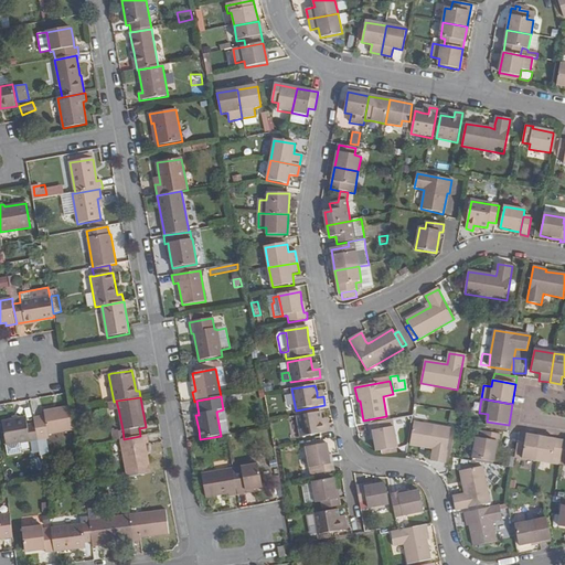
[(118,408),(116,401),(114,402),(107,403),(108,411),(118,408)]
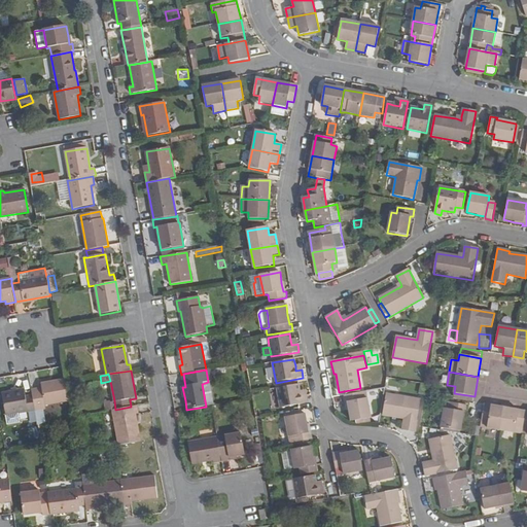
[(41,389),(32,391),(33,396),(35,411),(43,410),(45,410),(44,406),(70,401),(66,382),(66,380),(40,384),(41,389)]
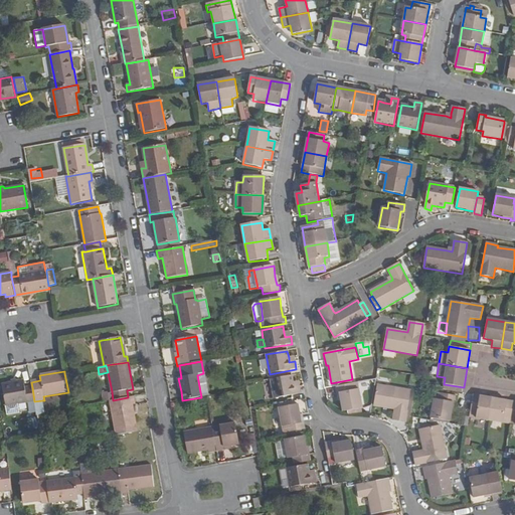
[(274,398),(301,393),(300,386),(294,387),(293,382),(292,376),(271,380),(274,398)]
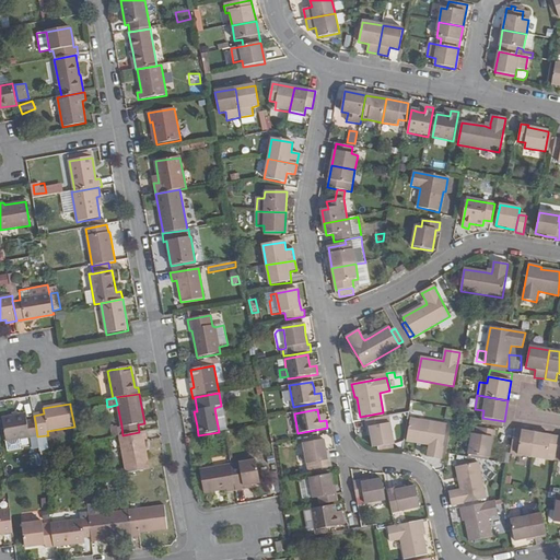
[(6,440),(6,442),(30,438),(37,436),(35,421),(27,422),(25,415),(2,418),(2,420),(6,440)]
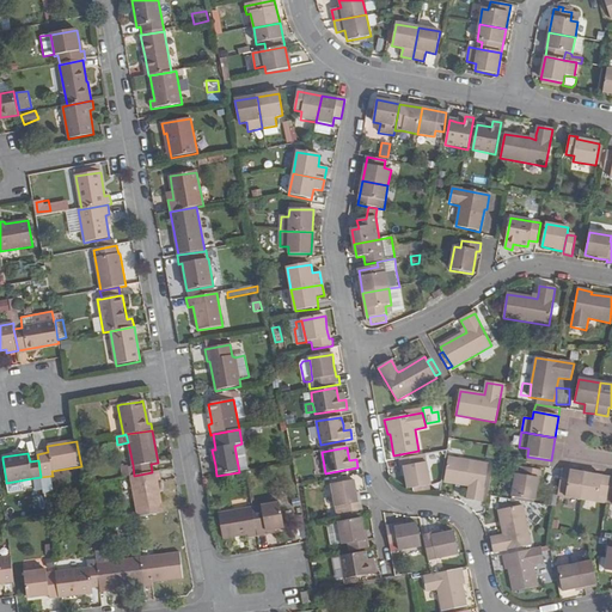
[(401,469),(404,467),(405,476),(408,490),(430,485),(427,463),(421,464),(420,456),(399,460),(401,469)]
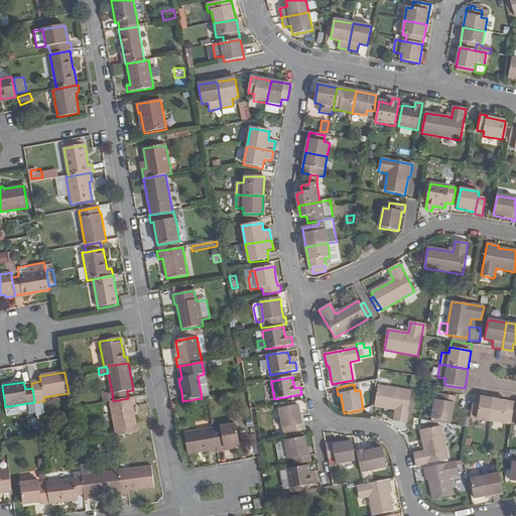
[(465,388),(444,385),(443,390),(464,393),(465,388)]
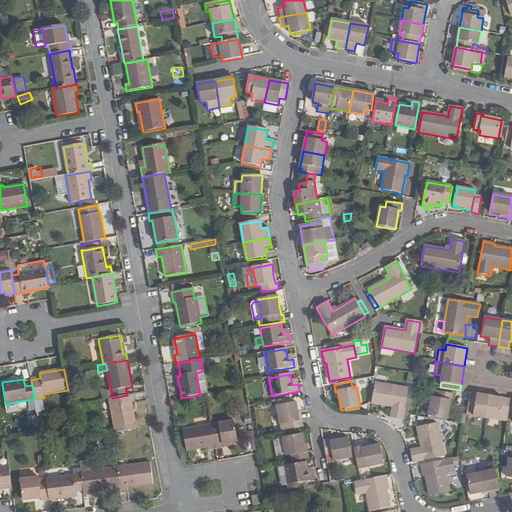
[(403,420),(408,389),(375,383),(372,404),(392,407),(391,418),(403,420)]
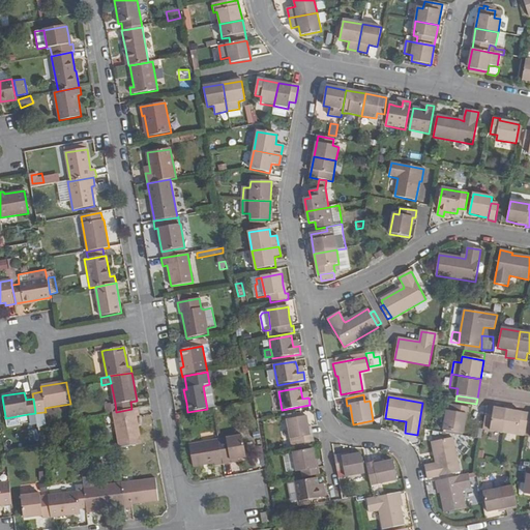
[(113,412),(116,412),(115,403),(110,404),(110,403),(106,404),(108,413),(113,412)]
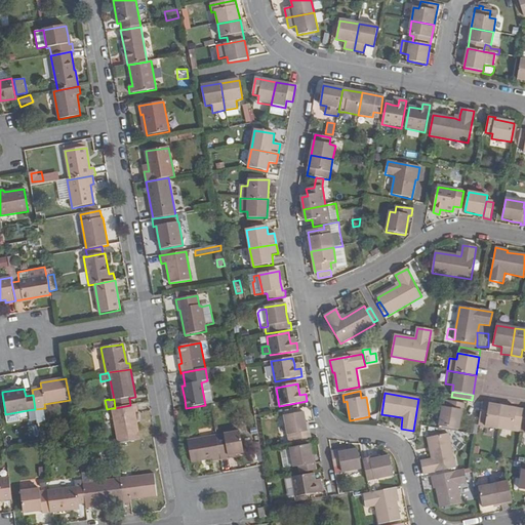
[(439,427),(458,430),(460,419),(461,410),(465,410),(466,404),(449,401),(448,408),(442,407),(439,427)]
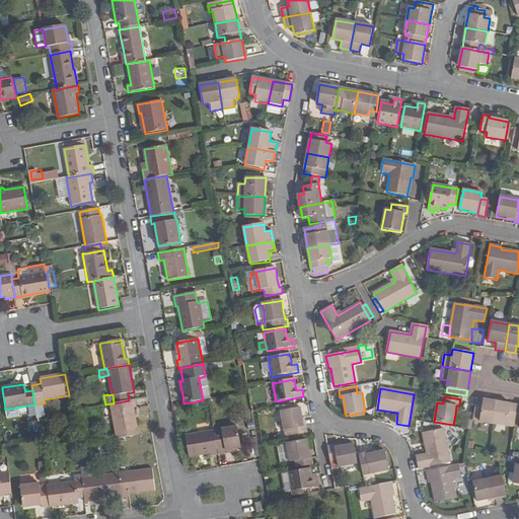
[(497,401),(476,397),(474,415),(480,416),(479,422),(493,424),(497,401)]
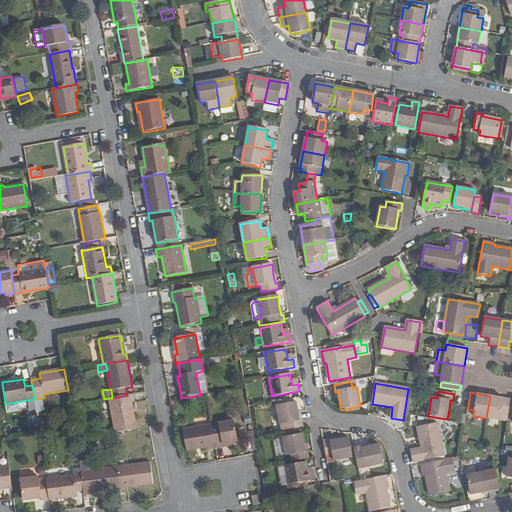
[(112,398),(109,398),(115,433),(137,429),(132,403),(134,403),(133,394),(127,395),(112,398)]
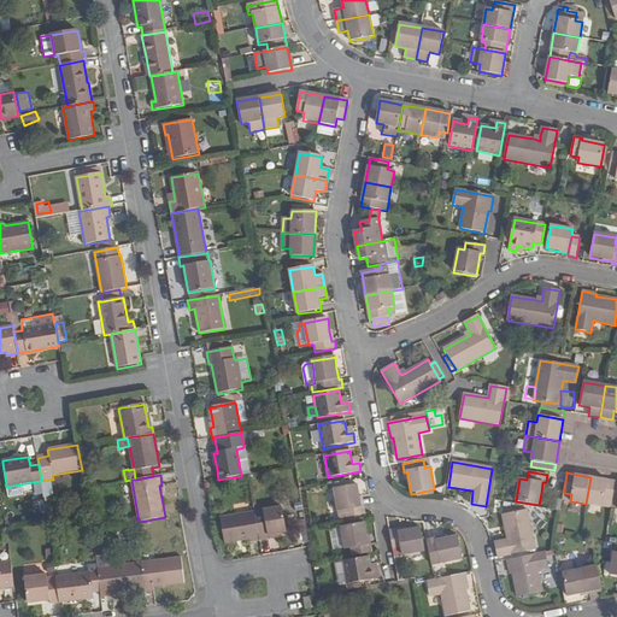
[(616,481),(591,477),(586,504),(603,506),(604,499),(612,500),(616,481)]
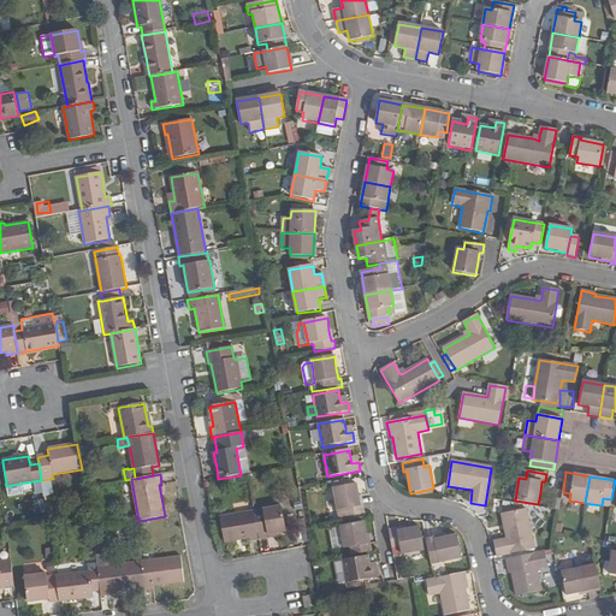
[(51,479),(41,480),(43,492),(43,496),(53,495),(51,479)]
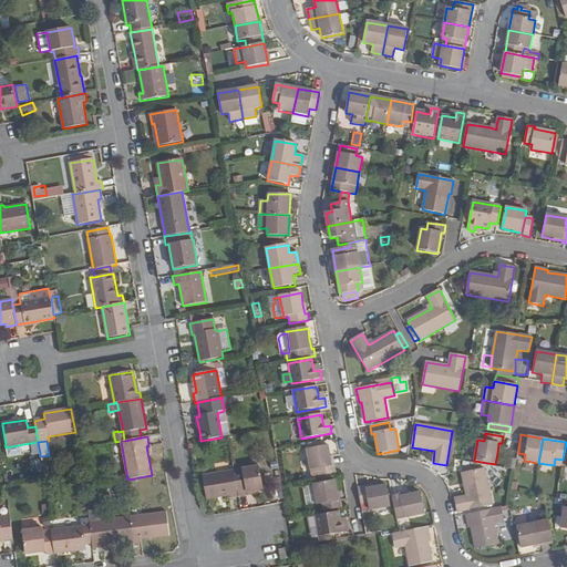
[(38,442),(30,443),(31,454),(40,453),(38,442)]
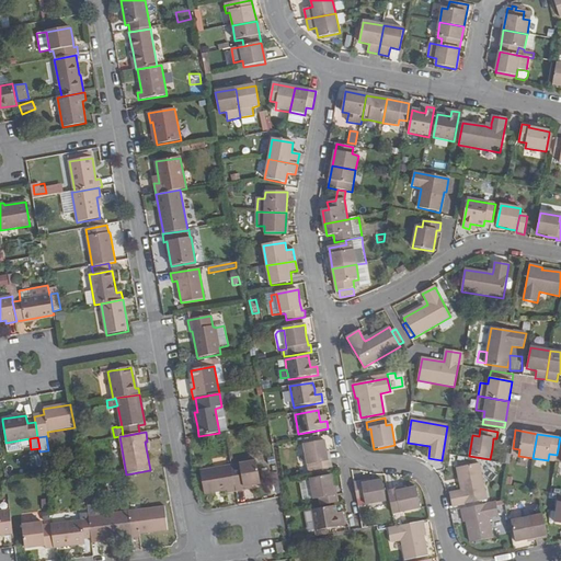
[(315,472),(333,468),(332,461),(329,462),(328,454),(325,441),(304,444),(307,466),(312,465),(315,472)]
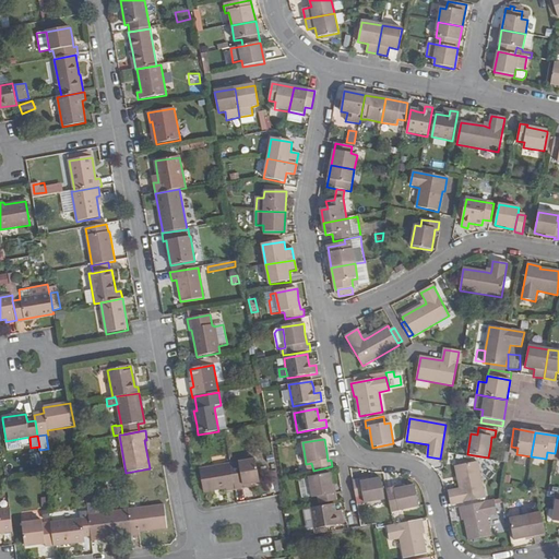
[(230,464),(233,474),(236,490),(242,488),(242,486),(252,485),(260,483),(256,460),(238,463),(230,464)]
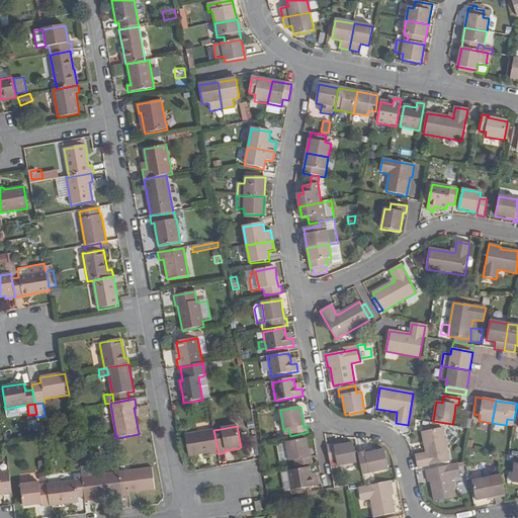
[(422,432),(426,453),(415,455),(418,468),(449,461),(442,428),(422,432)]
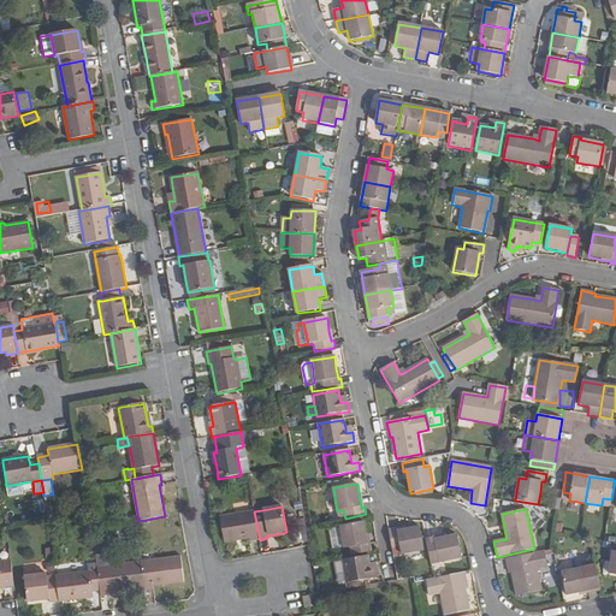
[(249,539),(249,543),(260,540),(256,522),(254,511),(220,517),(225,543),(249,539)]
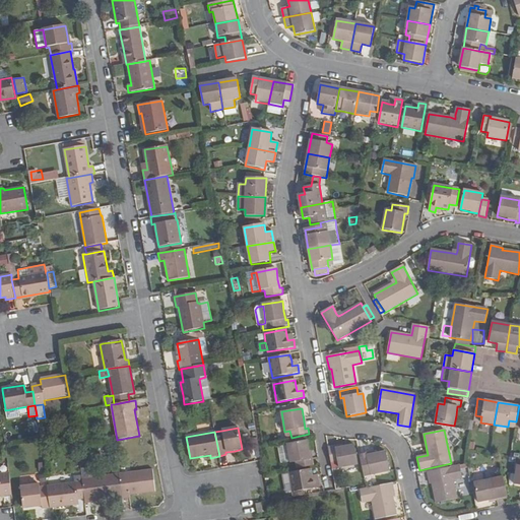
[(290,464),(296,463),(298,471),(311,469),(315,468),(313,460),(311,460),(309,451),(307,441),(286,445),(290,464)]
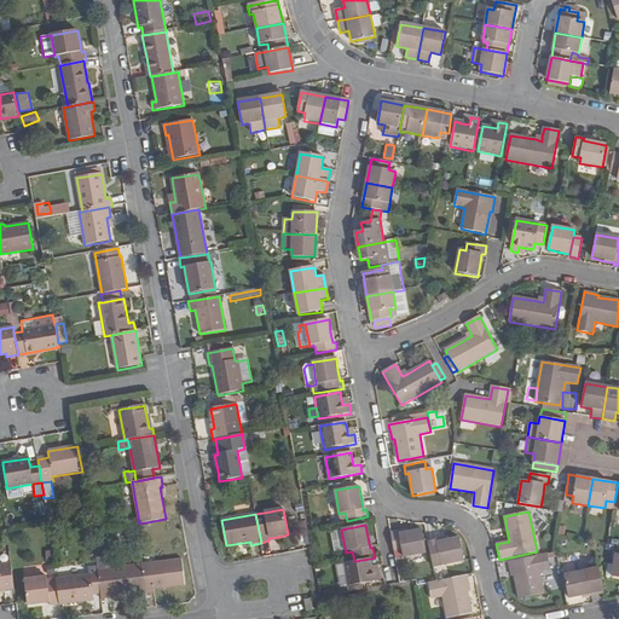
[(398,532),(391,533),(394,553),(395,560),(404,559),(403,556),(426,553),(421,530),(399,533),(398,532)]
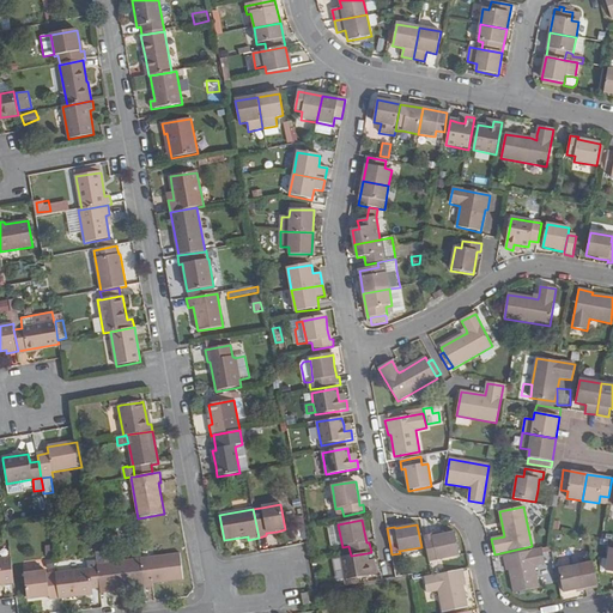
[(562,533),(553,532),(552,540),(560,541),(562,533)]
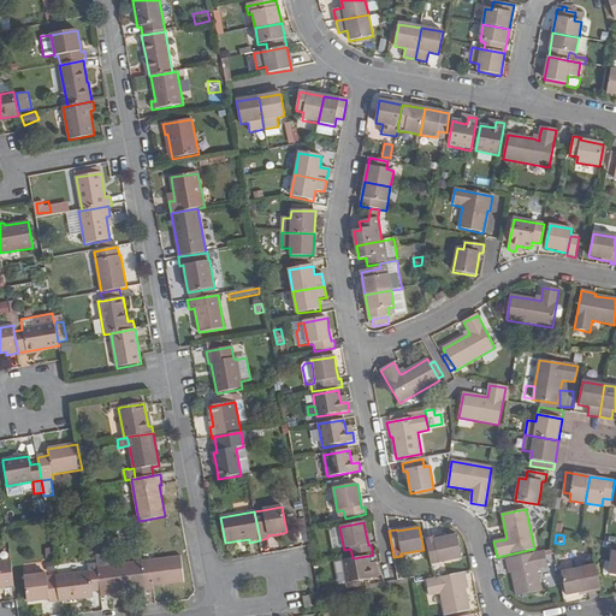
[(434,538),(426,539),(430,558),(437,557),(438,562),(461,558),(456,535),(434,540),(434,538)]
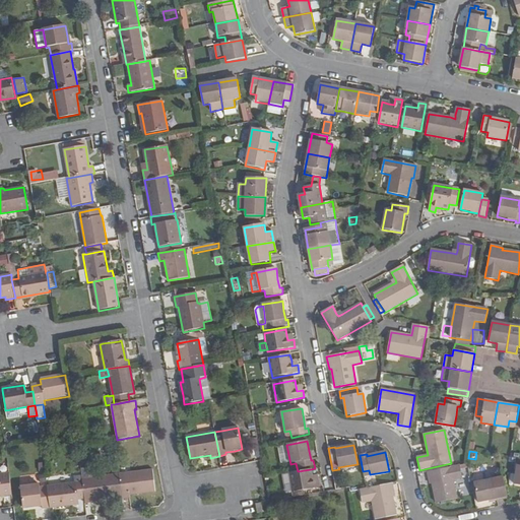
[(453,479),(462,478),(460,466),(428,472),(431,484),(432,483),(437,503),(457,499),(453,479)]
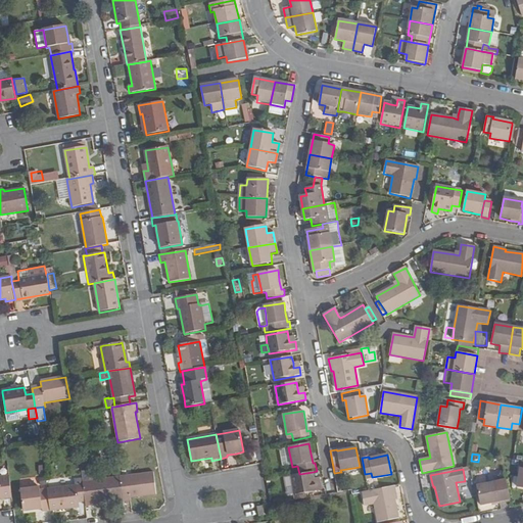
[(82,480),(83,482),(85,502),(85,507),(94,506),(94,504),(123,500),(120,477),(98,480),(96,470),(81,472),(82,480)]
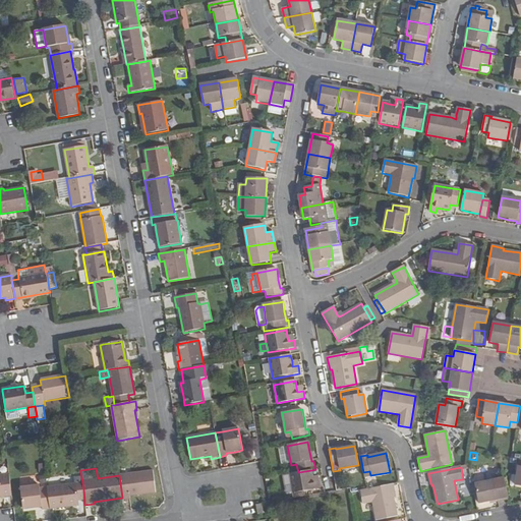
[(293,494),(321,489),(320,482),(314,483),(313,477),(311,470),(298,472),(290,474),(293,494)]
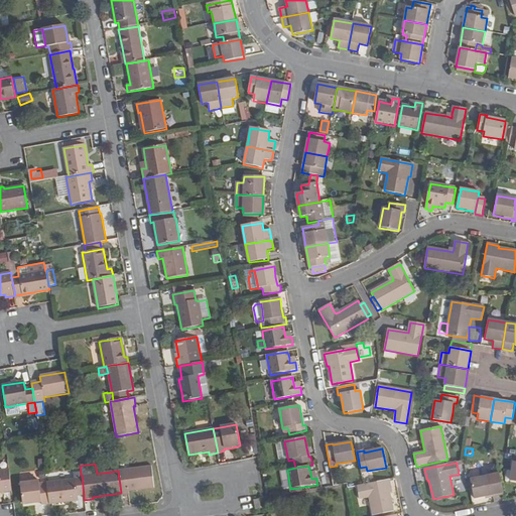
[(151,467),(118,471),(121,493),(121,495),(128,494),(128,492),(154,488),(151,467)]
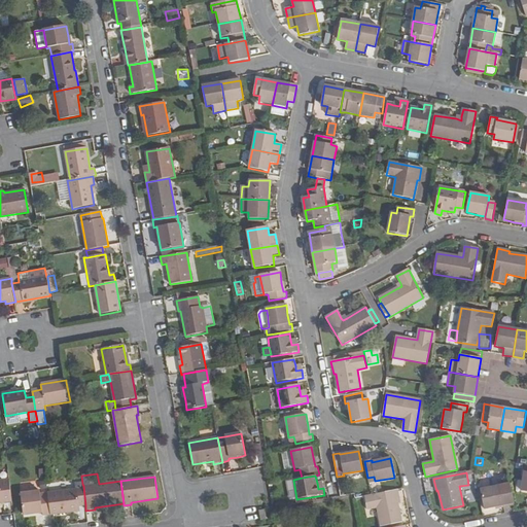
[(0,481),(0,502),(12,501),(9,480),(0,481)]
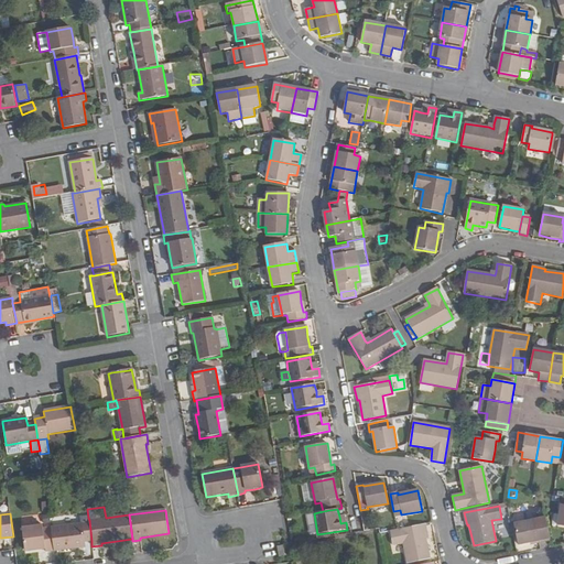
[(79,524),(52,528),(55,552),(86,548),(85,542),(91,541),(89,520),(88,518),(79,519),(79,524)]
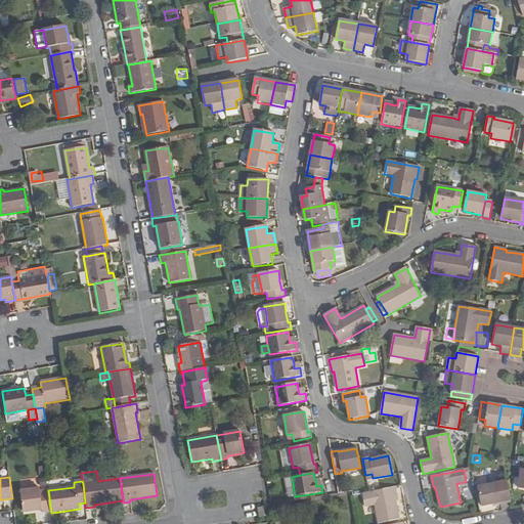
[(512,503),(509,486),(505,487),(497,488),(496,483),(478,487),(482,507),(493,504),(500,503),(500,505),(508,504),(512,503)]
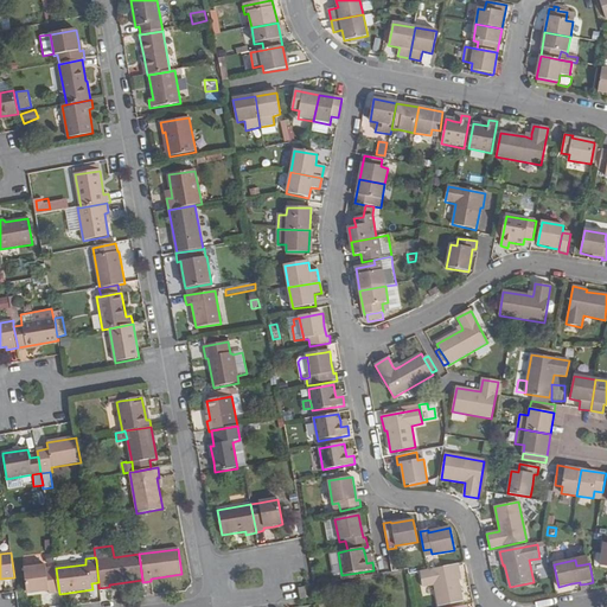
[(459,579),(460,577),(458,564),(427,570),(420,572),(423,587),(434,585),(439,606),(464,601),(459,579)]
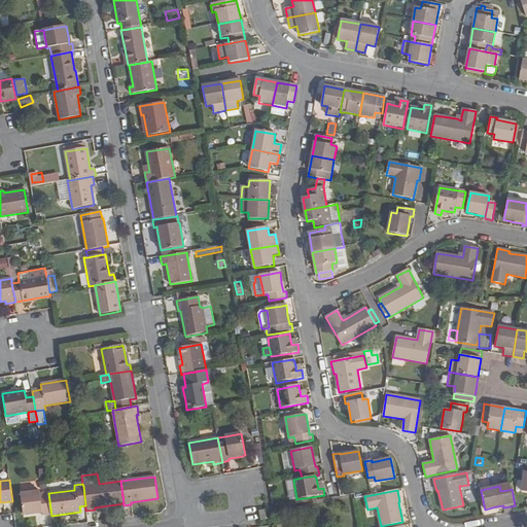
[(42,514),(42,517),(51,516),(48,493),(40,494),(40,491),(21,494),(24,516),(42,514)]
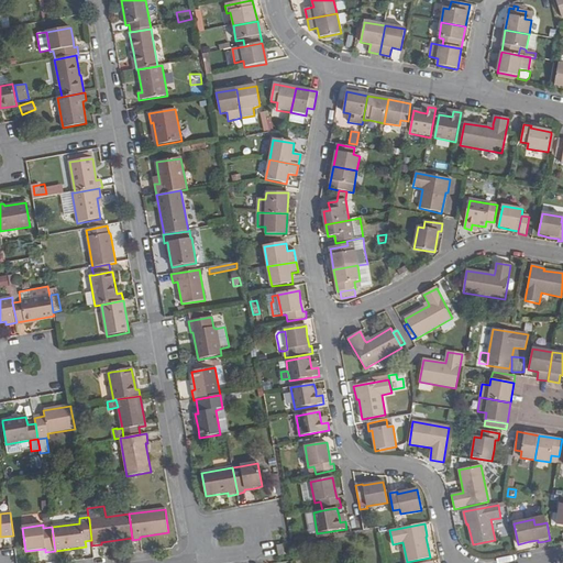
All buildings are outlined.
